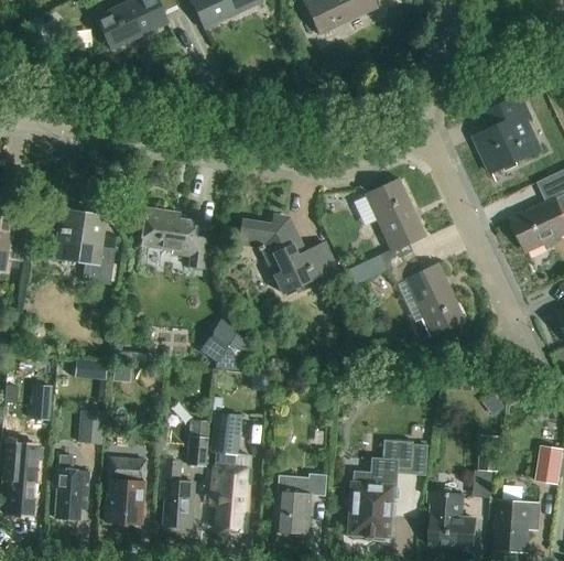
[(126,0),(96,14),(112,51),(169,24),(161,9),(176,2),(175,0),(126,0)]
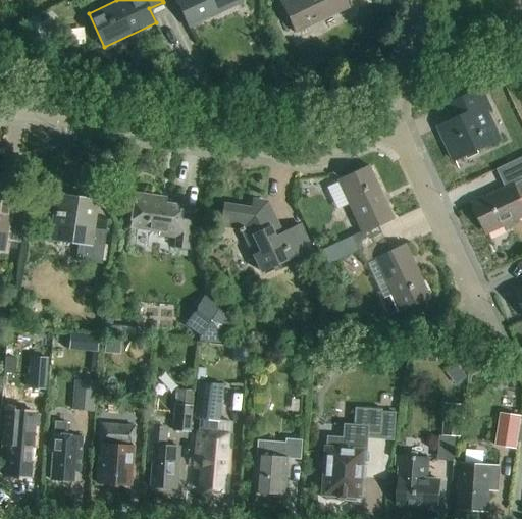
[(178,0),(192,23),(243,2),(242,0),(178,0)]
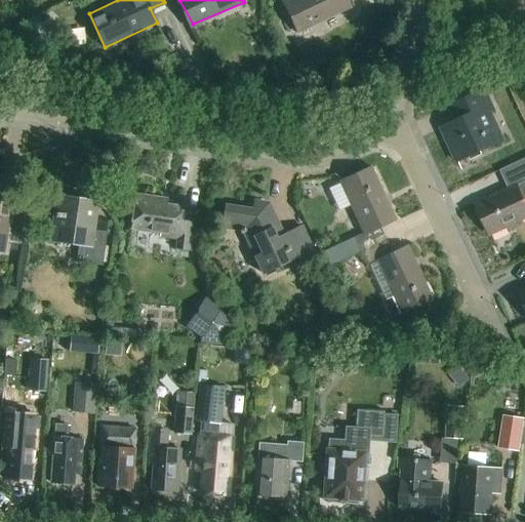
[(283,0),(298,32),(351,7),(347,0),(283,0)]
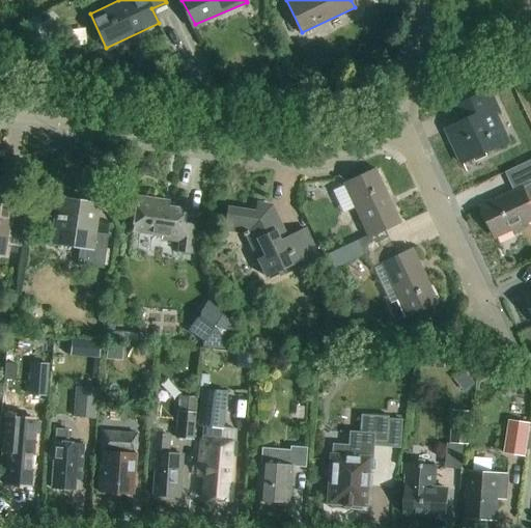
[(26,29),(33,25),(42,21),(39,15),(23,23),(26,29)]
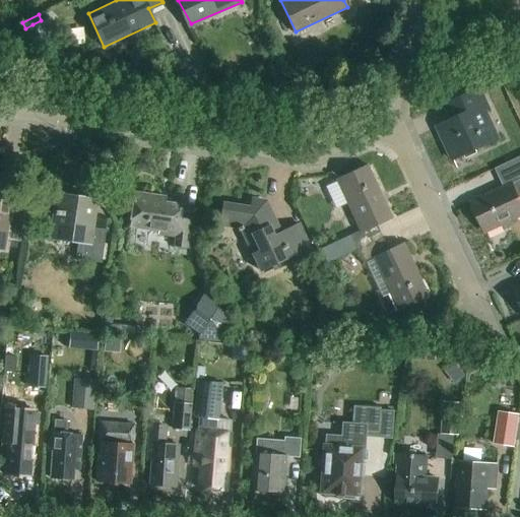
[(481,112),(492,107),(482,86),(446,104),(453,119),(438,125),(453,158),(495,139),(481,112)]
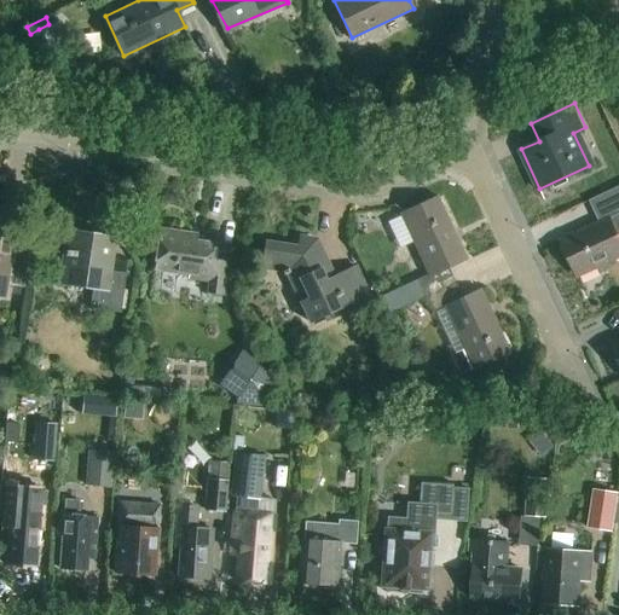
[(618,236),(618,235),(618,186),(591,199),(601,221),(563,239),(579,274),(618,255),(618,236)]
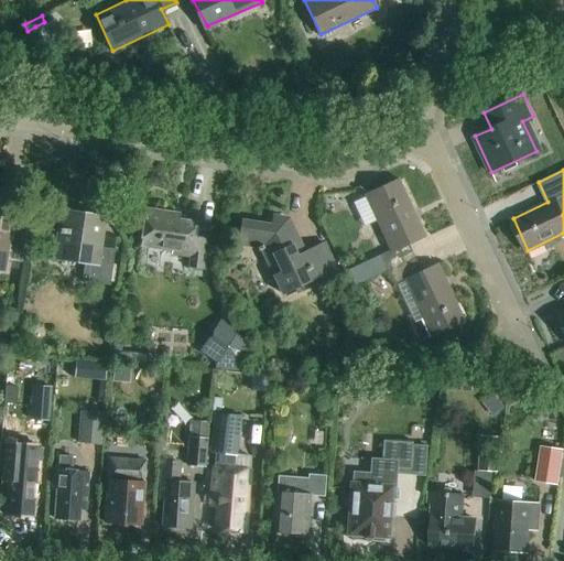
[(355,286),(387,270),(415,257),(409,243),(426,235),(400,177),(365,194),(390,249),(347,269),(355,286)]
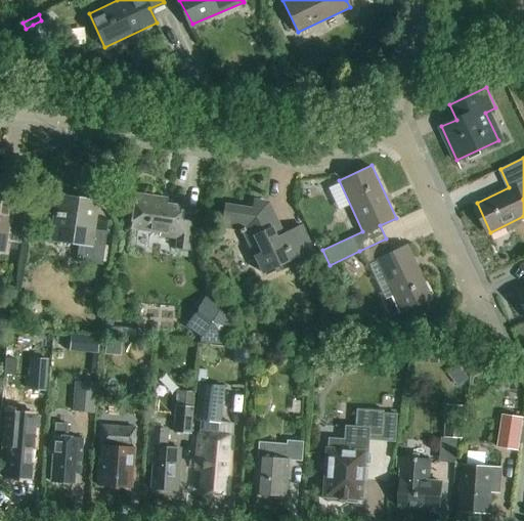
[(0,251),(4,252),(13,193),(1,191),(3,176),(0,175),(0,251)]
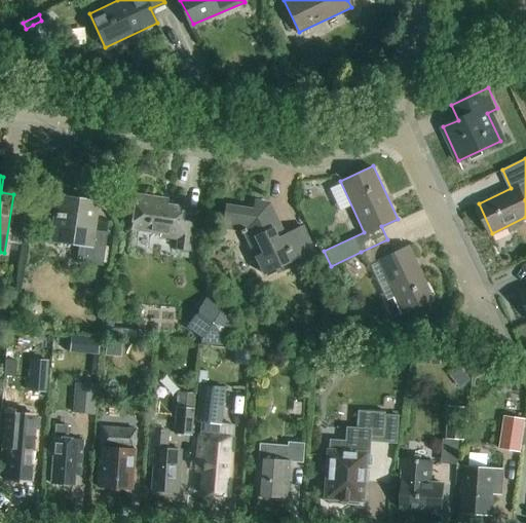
[(190,250),(194,222),(181,220),(183,206),(153,201),(154,196),(136,193),(130,228),(160,232),(160,235),(178,238),(177,248),(190,250)]
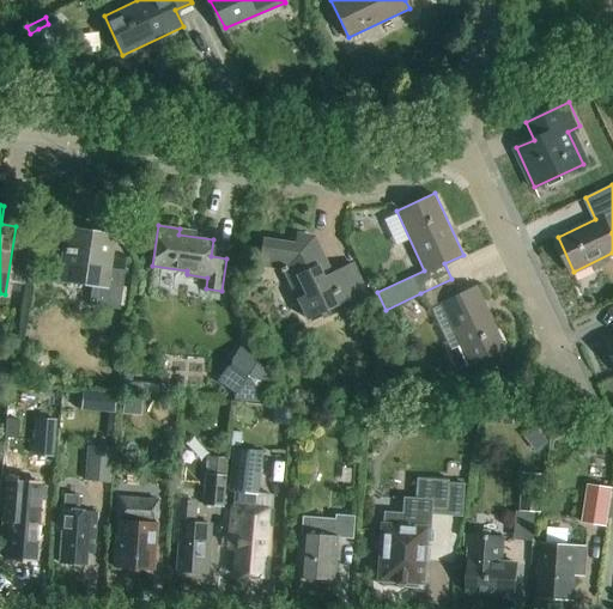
[(120,309),(126,270),(109,268),(114,235),(68,229),(61,279),(92,282),(90,304),(120,309)]
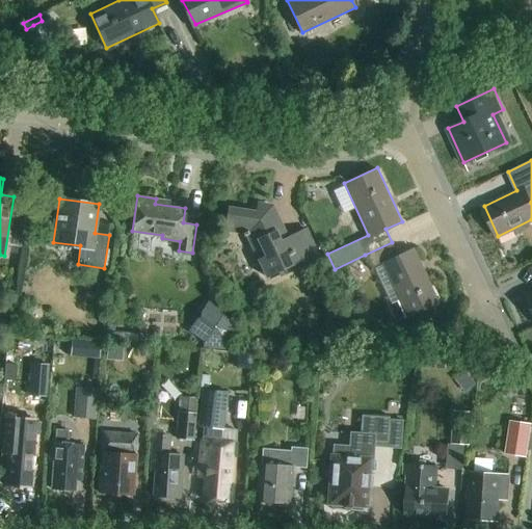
[(307,228),(289,236),(272,203),(256,201),(255,210),(229,206),(224,230),(242,233),(243,236),(247,235),(266,275),(291,264),(294,268),(320,257),(307,228)]
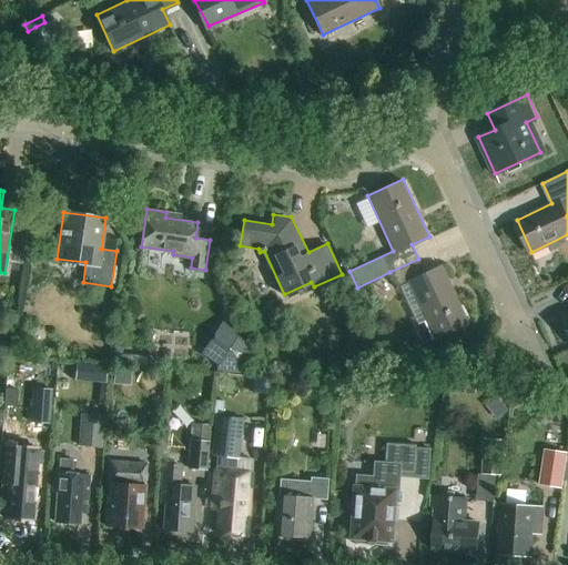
[(418,259),(389,272),(397,288),(407,283),(433,338),(468,321),(442,265),(425,273),(418,259)]
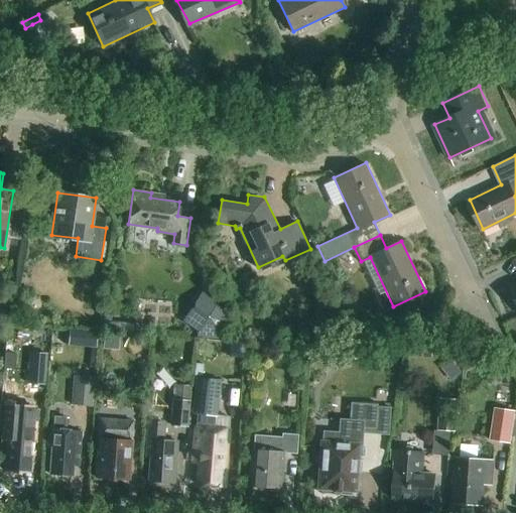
[(217,302),(204,294),(186,319),(200,328),(218,330),(225,319),(217,302)]
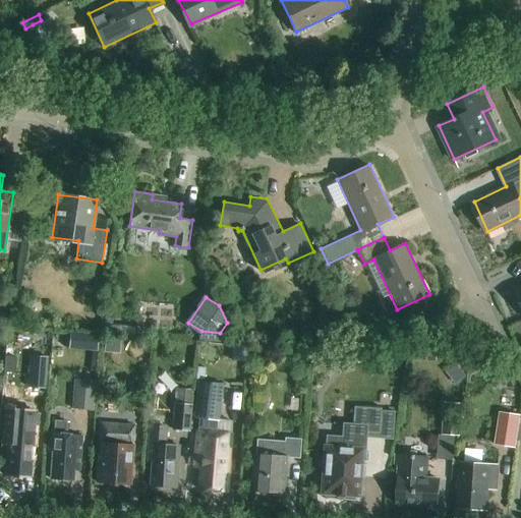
[(309,364),(327,365),(328,352),(310,351),(309,364)]
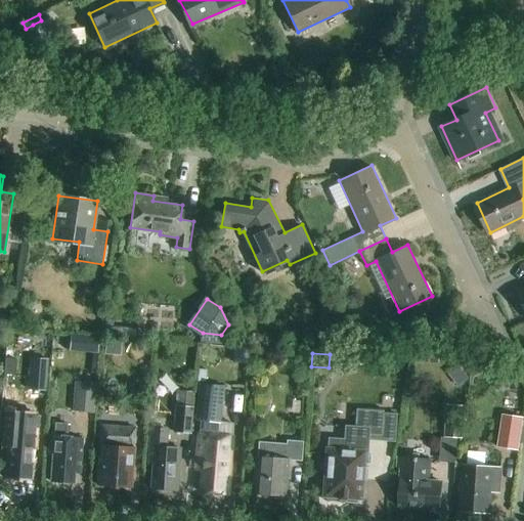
[(48,388),(50,362),(36,361),(34,386),(48,388)]
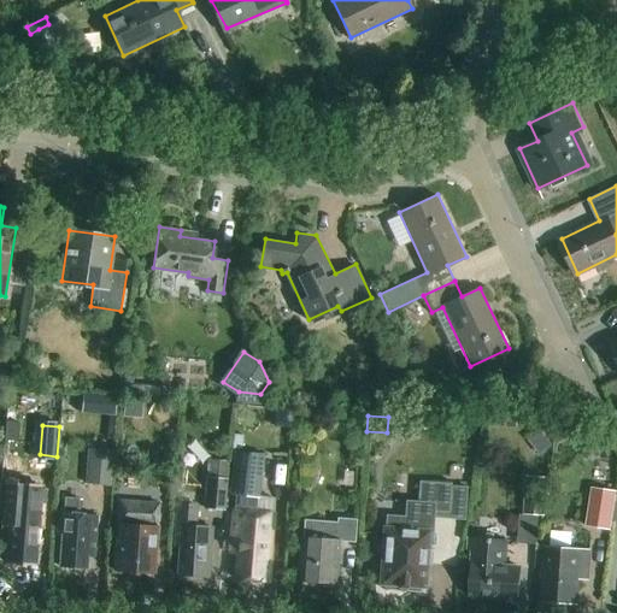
[(84,484),(109,487),(112,443),(88,442),(84,484)]
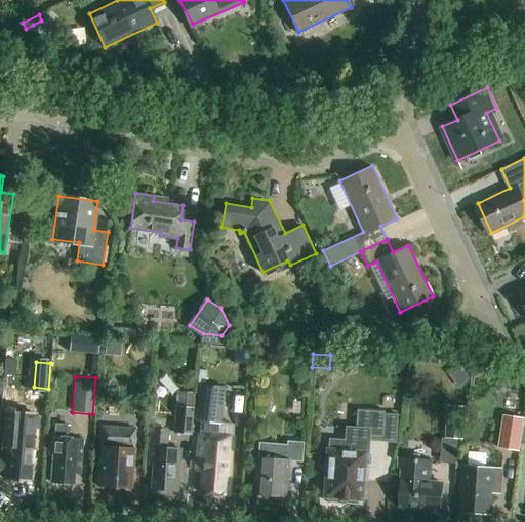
[(197,418),(220,422),(225,385),(201,383),(197,418)]
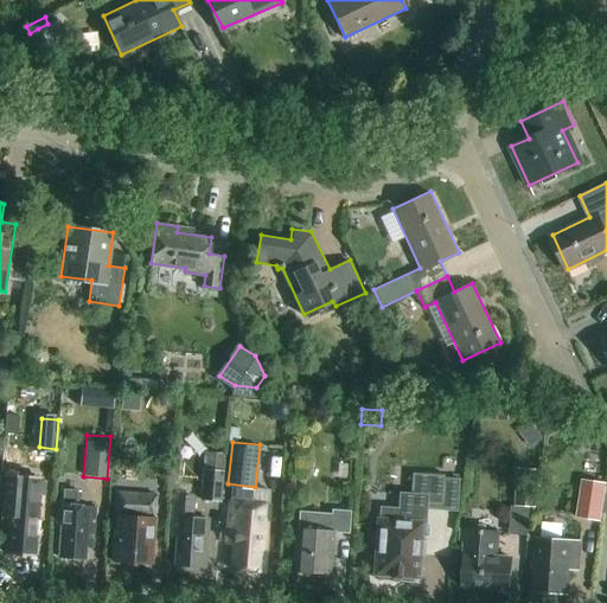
[(224,451),(203,450),(199,499),(221,500),(224,451)]
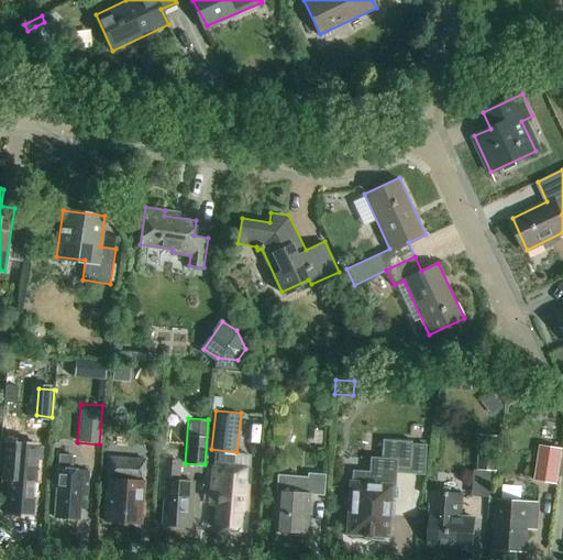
[(17,453),(18,435),(6,434),(4,454),(11,454),(10,464),(6,512),(31,514),(34,467),(29,467),(30,454),(17,453)]
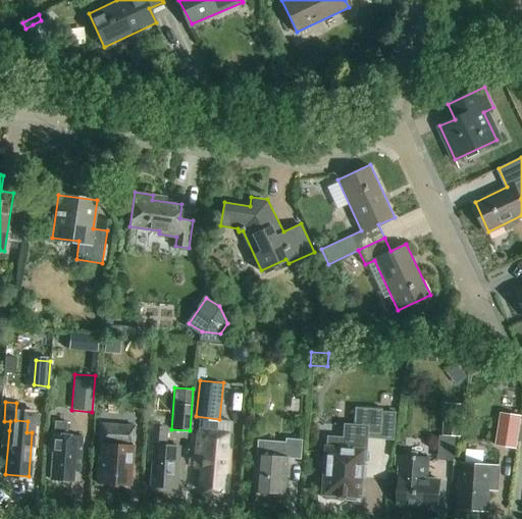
[(462,404),(444,402),(441,434),(459,435),(462,404)]
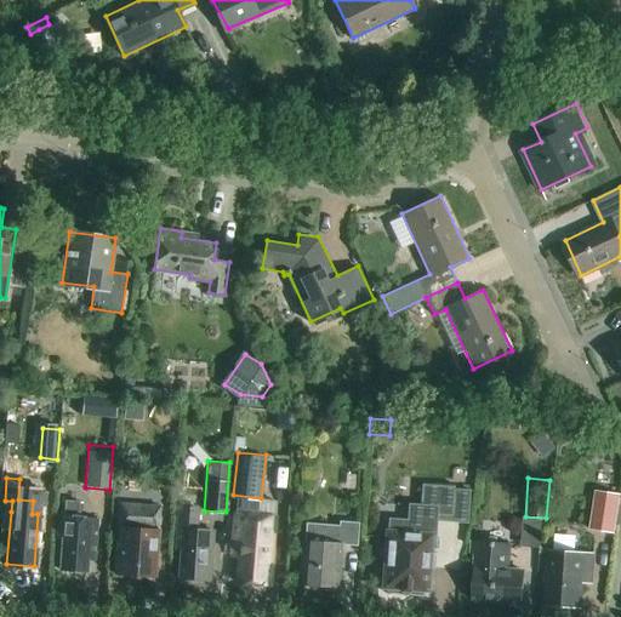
[(425,481),(423,506),(408,504),(406,518),(389,516),(385,584),(388,584),(387,592),(423,594),(425,587),(427,587),(431,536),(428,536),(429,513),(453,515),(455,483),(425,481)]
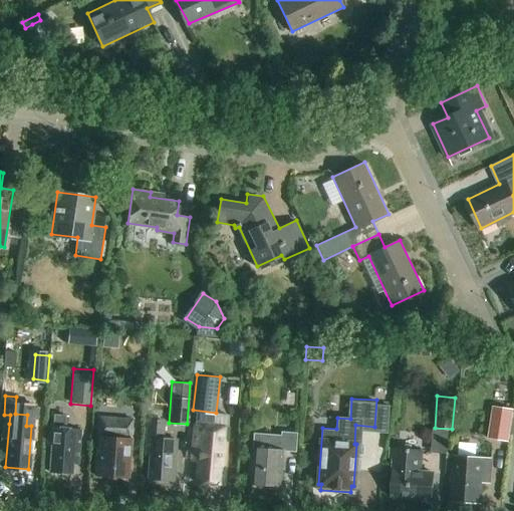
[(491,406),(485,438),(507,442),(512,409),(491,406)]
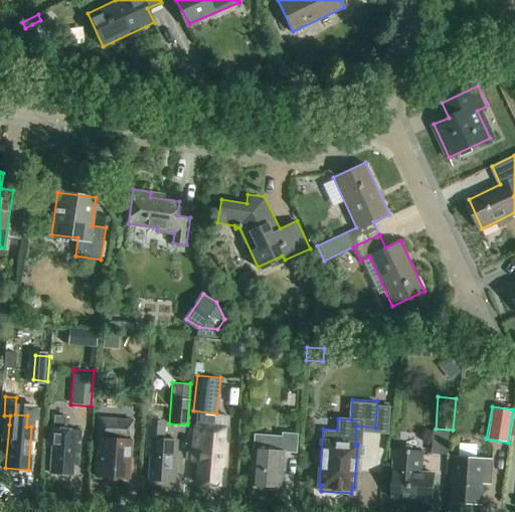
[(52,414),(52,425),(50,425),(49,446),(52,446),(51,472),(74,473),(74,463),(79,463),(81,428),(64,427),(65,415),(52,414)]
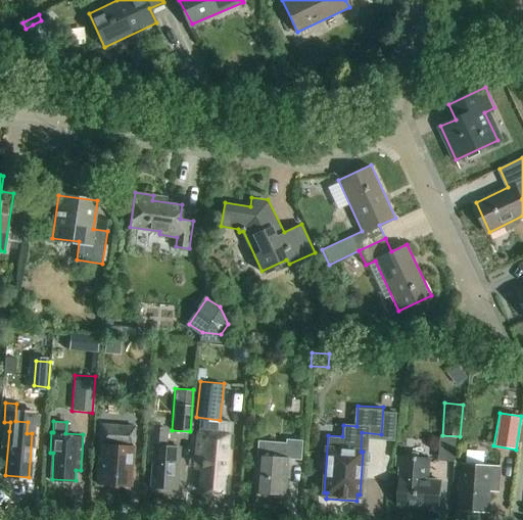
[(98,481),(132,484),(136,426),(102,423),(98,481)]
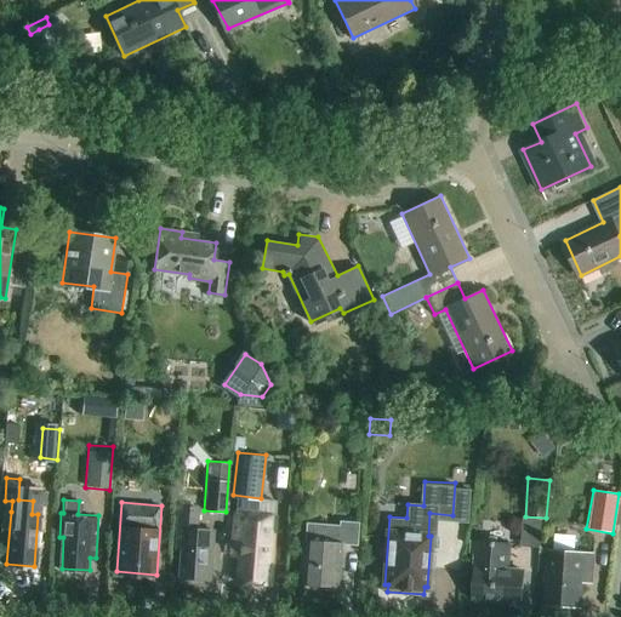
[(181,504),(178,524),(177,547),(183,547),(181,576),(211,578),(215,526),(197,525),(198,506),(181,504)]
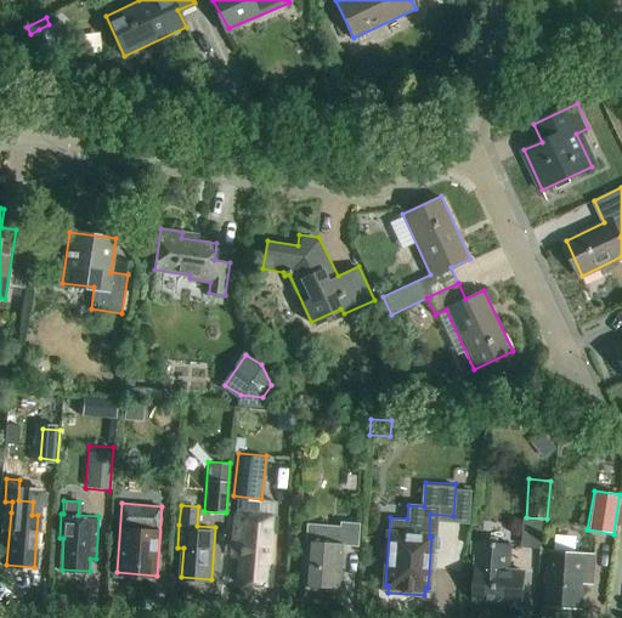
[(272,584),(276,536),(277,528),(271,521),(271,515),(238,512),(235,554),(241,555),(238,580),(272,584)]
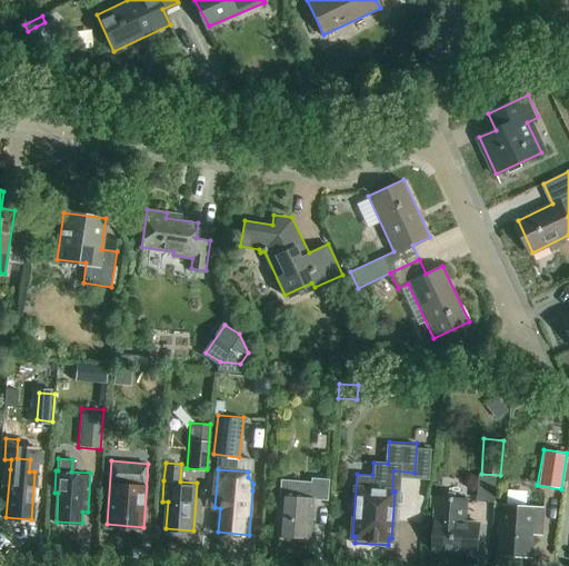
[(328,498),(329,476),(312,475),(312,478),(282,477),(281,494),(278,494),(275,534),(278,534),(280,537),(289,537),(291,534),(309,535),(312,497),(328,498)]
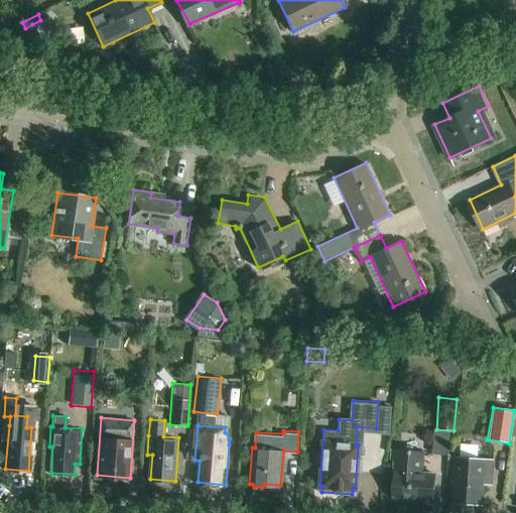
[(397,460),(397,461),(394,498),(424,500),(434,500),(436,474),(423,473),(424,451),(391,447),(390,459),(397,460)]
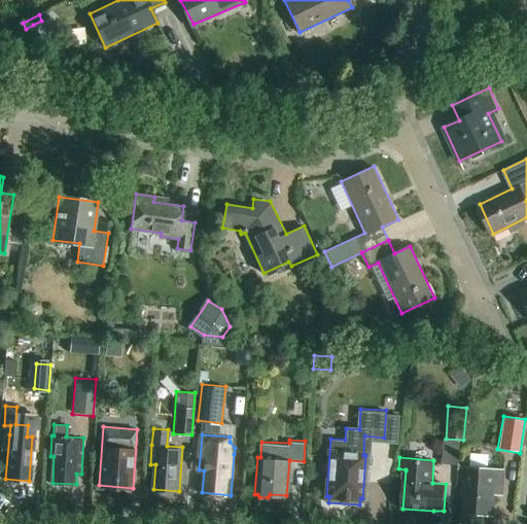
[(462,512),(495,515),(497,485),(504,486),(505,466),(465,464),(462,512)]
